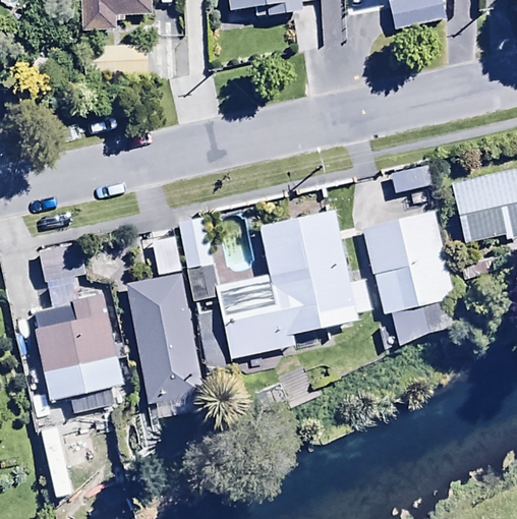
[(77,0),(79,32),(122,31),(121,14),(158,12),(156,0),(77,0)]
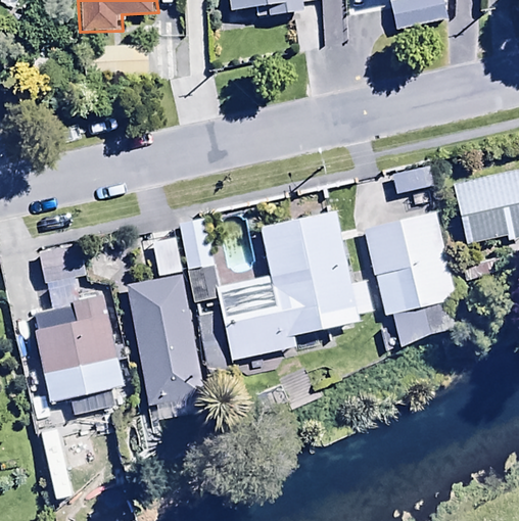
[(304,8),(302,0),(227,0),(230,10),(258,6),(260,15),(304,8)]
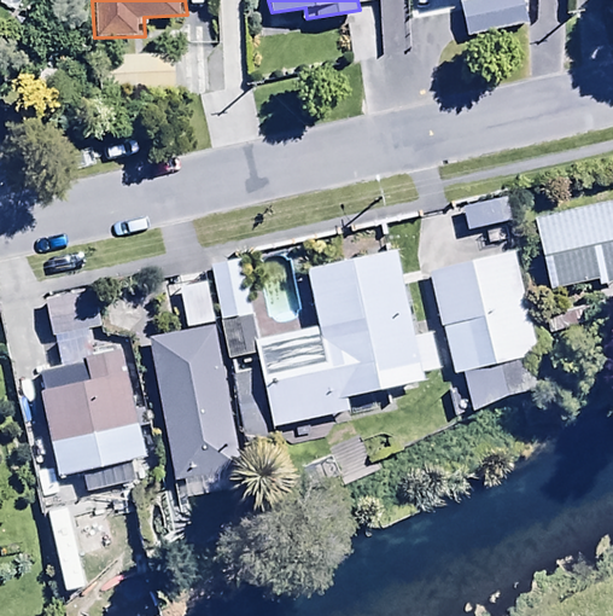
[(466,0),(460,1),(470,38),(530,22),(524,0),(466,0)]
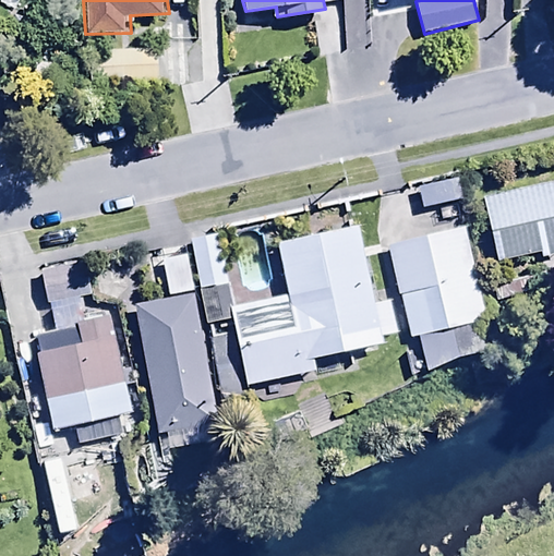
[(461,176),(419,185),(424,206),(466,195),(461,176)]
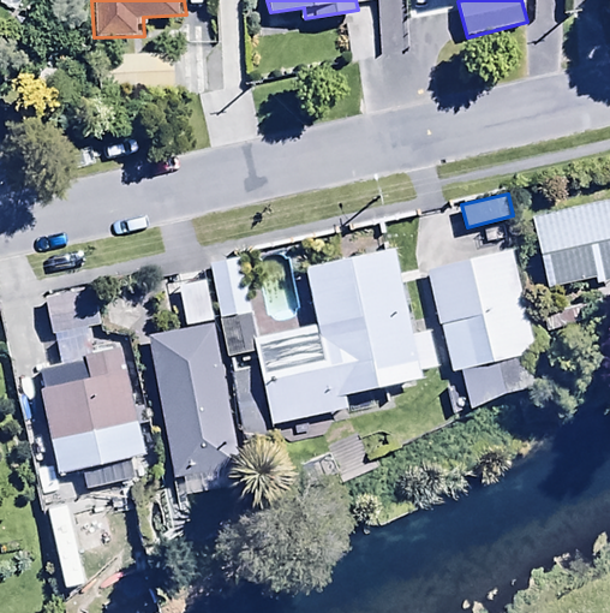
[(609,194),(531,214),(550,290),(609,274),(609,194)]
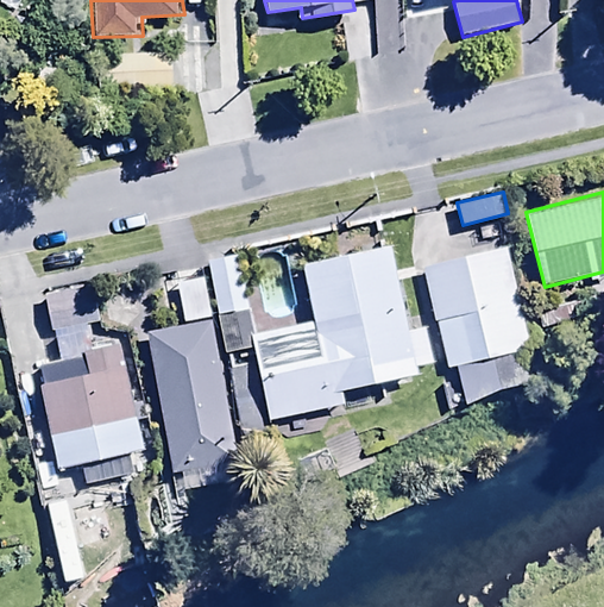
[(255,329),(241,254),(208,260),(225,350),(257,344),(270,418),(345,404),(341,383),(419,370),(417,363),(434,361),(428,327),(411,330),(396,244),(304,261),(315,320),(255,329)]
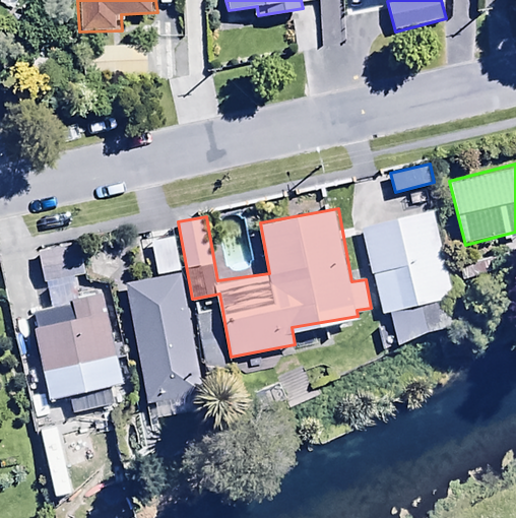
[(431,209),(363,225),(384,310),(393,308),(400,339),(459,324),(431,209)]
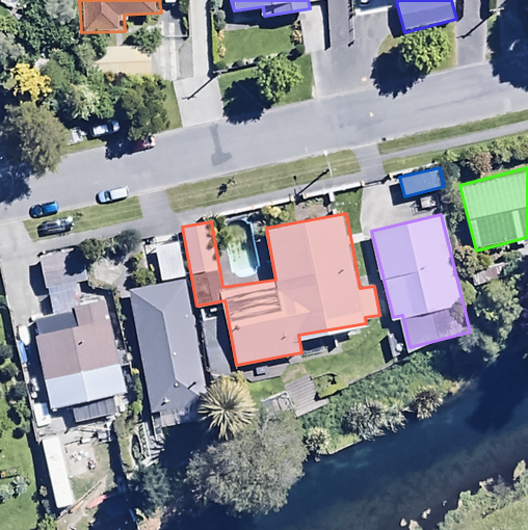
[(209,419),(181,240),(156,244),(161,282),(133,286),(153,408),(159,408),(161,426),(209,419)]
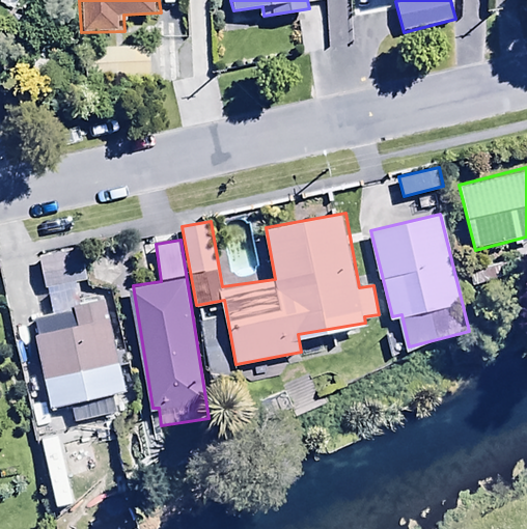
[(89,278),(82,246),(36,256),(44,288),(89,278)]
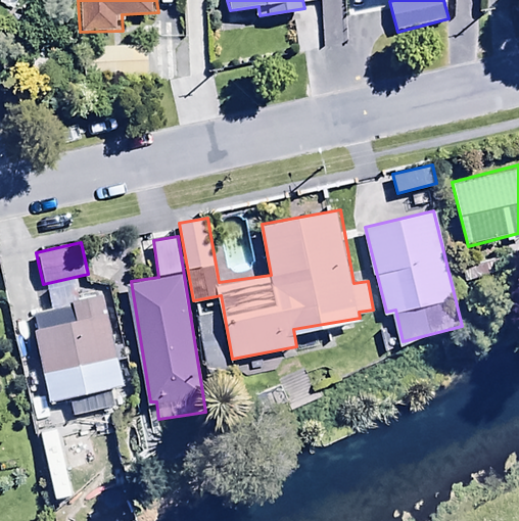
[(511,248),(459,263),(464,281),(515,266),(511,248)]
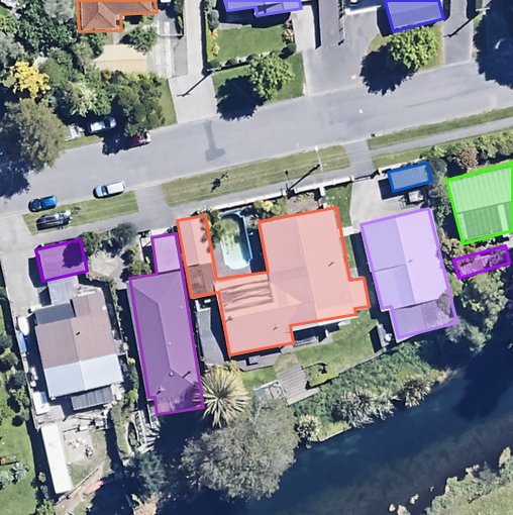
[(49,307),(31,310),(49,397),(122,383),(103,287),(78,292),(75,278),(44,284),(49,307)]
